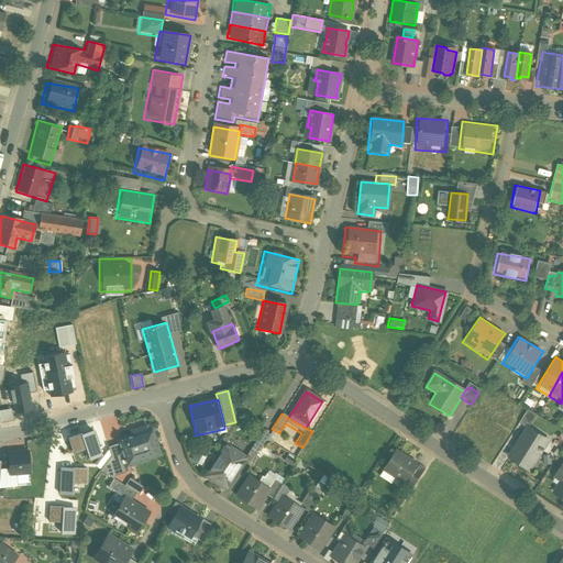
[(133,435),(118,440),(124,459),(145,452),(147,459),(159,454),(152,429),(147,431),(145,424),(144,424),(145,427),(133,431),(132,429),(131,430),(133,435)]
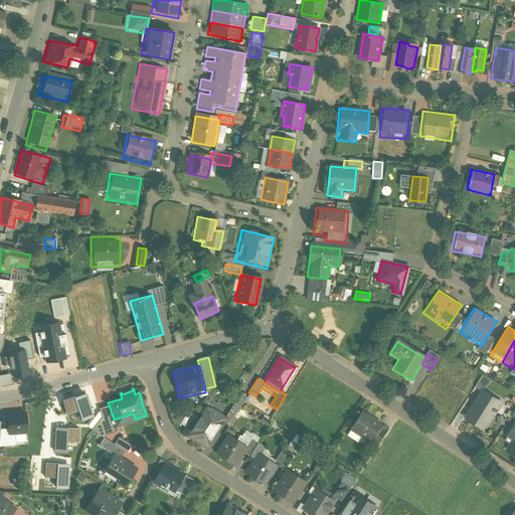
[(504,400),(483,388),(462,418),(484,434),(504,400)]
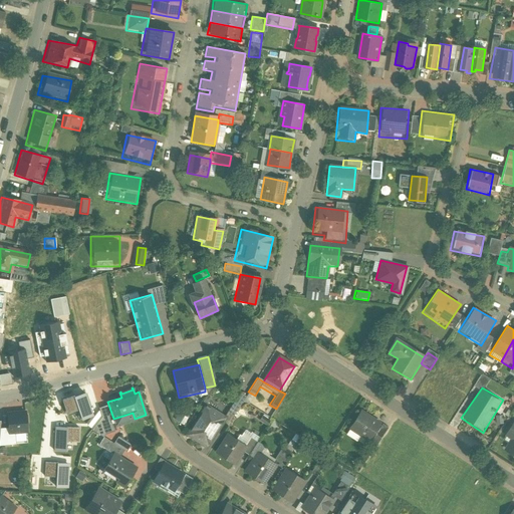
[(80,394),(60,402),(66,418),(85,411),(80,394)]
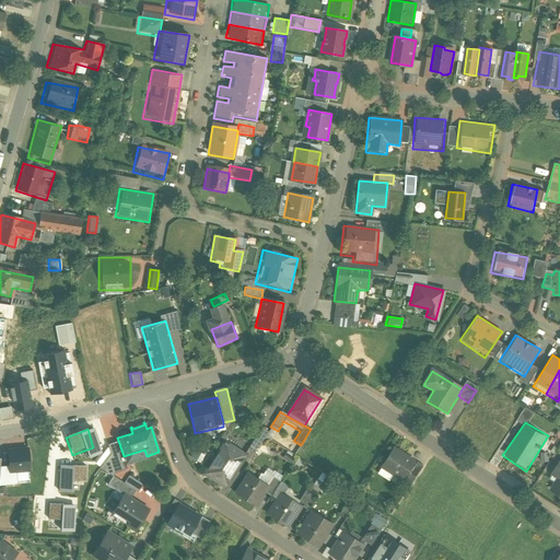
[(266,433),(260,430),(251,444),(256,447),(266,433)]
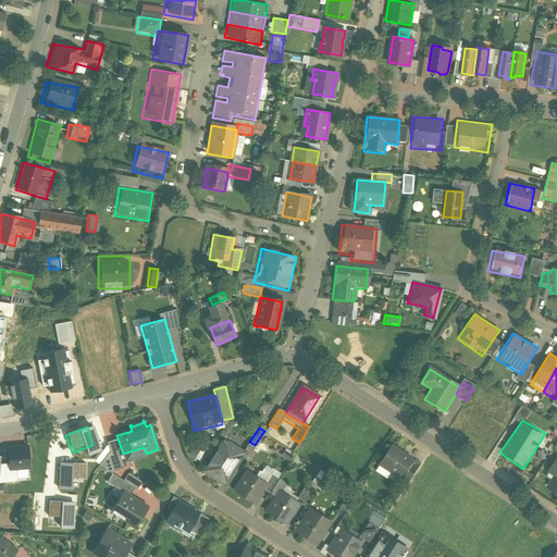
[(242,453),(222,440),(201,473),(221,485),(242,453)]
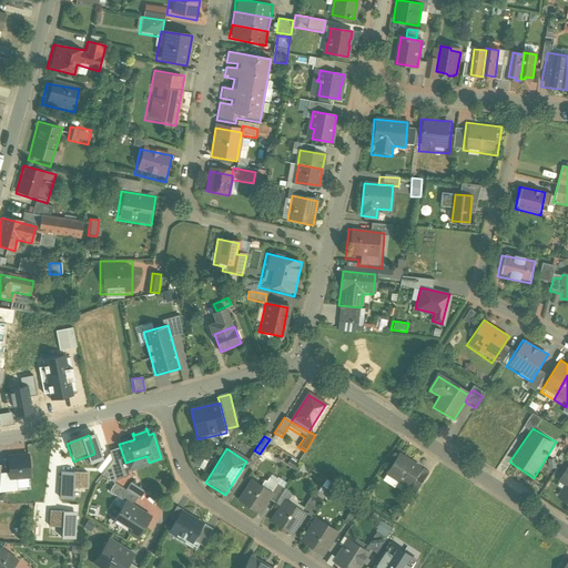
[(28,455),(9,456),(11,478),(30,476),(29,467),(30,466),(29,458),(28,458),(28,455)]
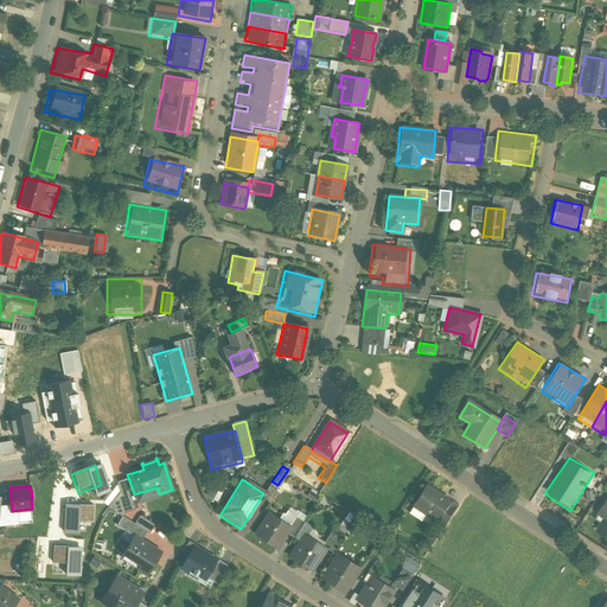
[(448,500),(426,486),(413,510),(434,523),(448,500)]
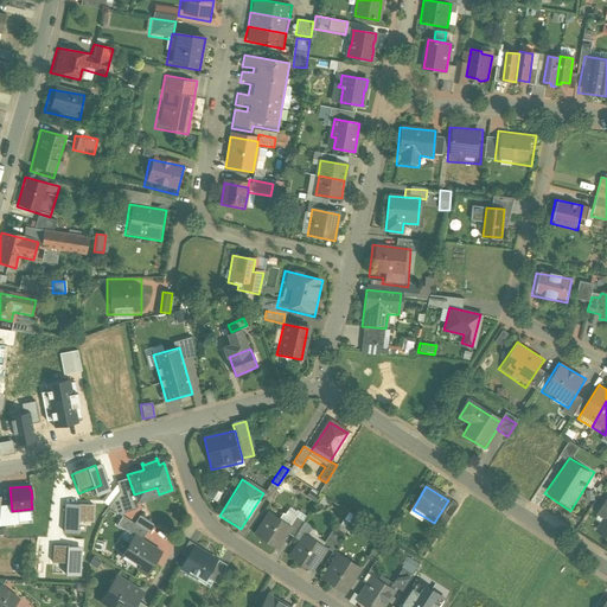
[(606,498),(596,516),(601,518),(590,536),(606,545),(606,498)]
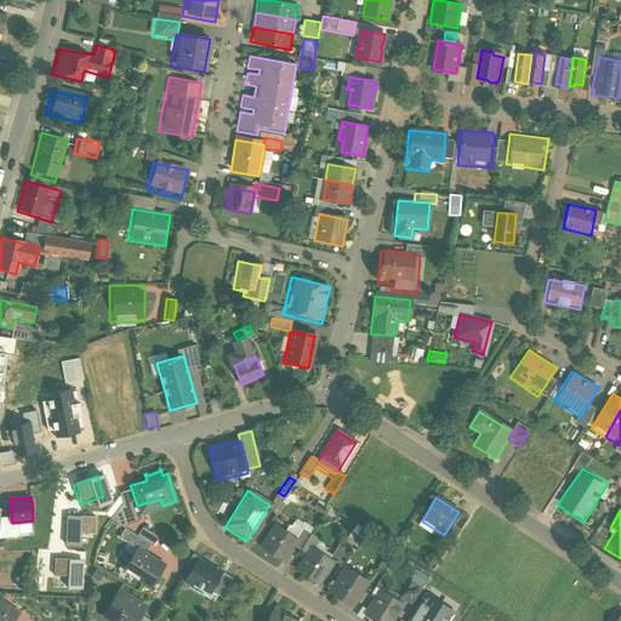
[(467,517),(459,512),(444,535),(453,540),(467,517)]
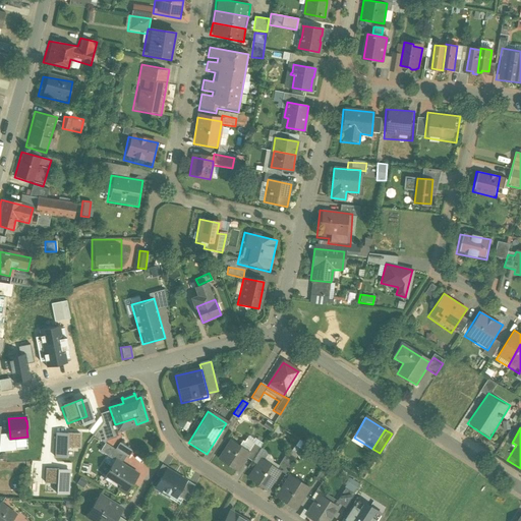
[(53,457),(66,457),(66,447),(80,448),(81,432),(54,431),(53,457)]
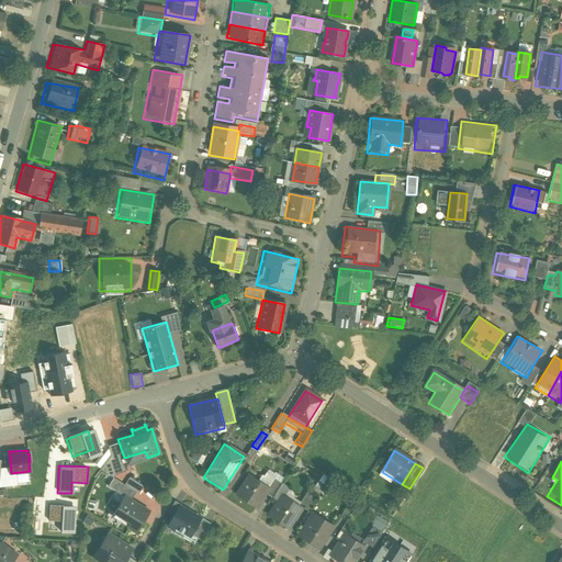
[(30,484),(30,474),(20,474),(20,484),(30,484)]
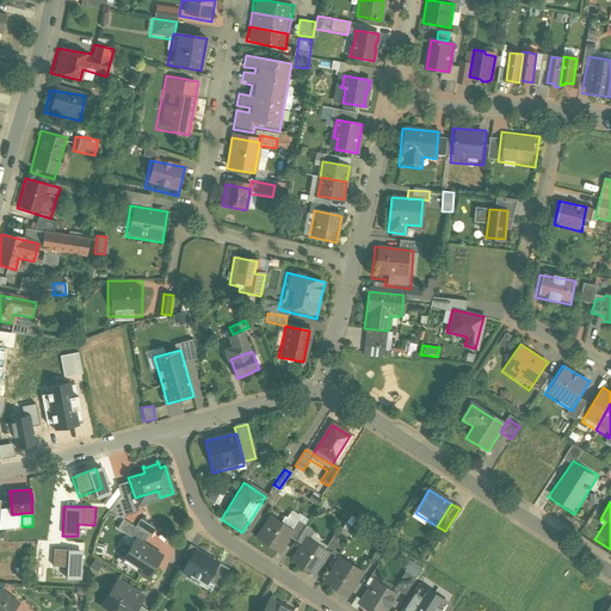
[(290,531),(269,518),(255,539),(277,553),(290,531)]
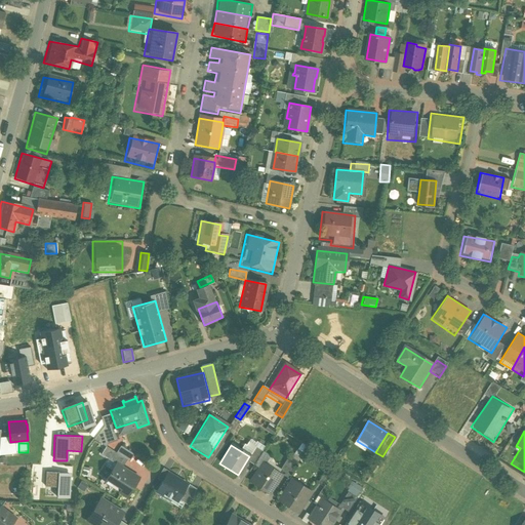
[(290,457),(281,472),(287,476),(296,462),(290,457)]
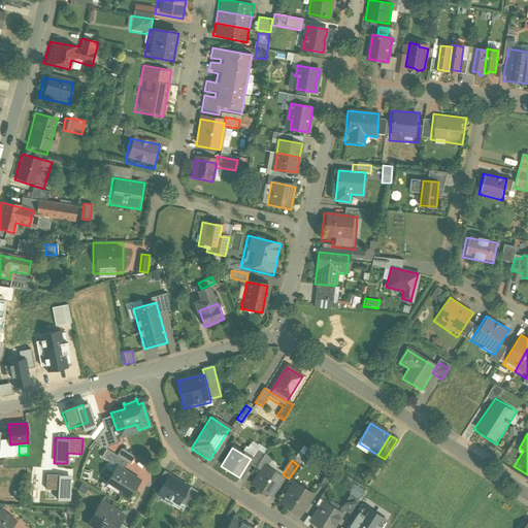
[(141,481),(112,465),(101,484),(120,494),(117,498),(127,504),(141,481)]
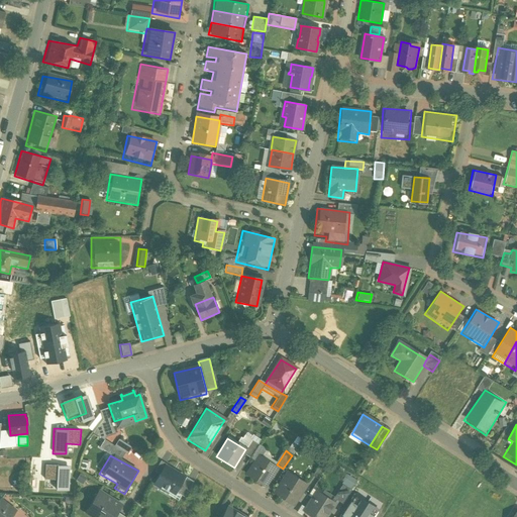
[(276,469),(257,457),(246,475),(265,487),(276,469)]
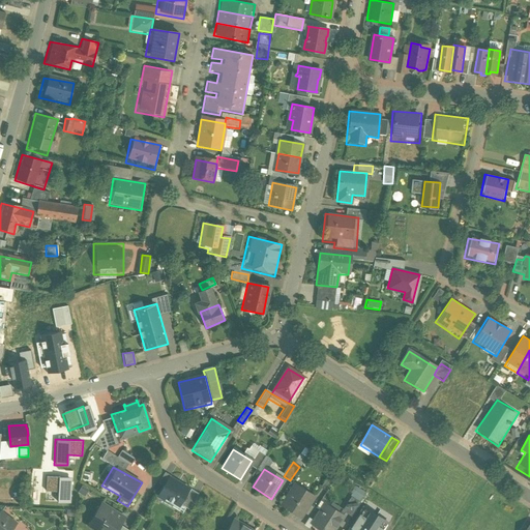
[(55,502),(70,502),(71,477),(45,476),(45,490),(55,491),(55,502)]
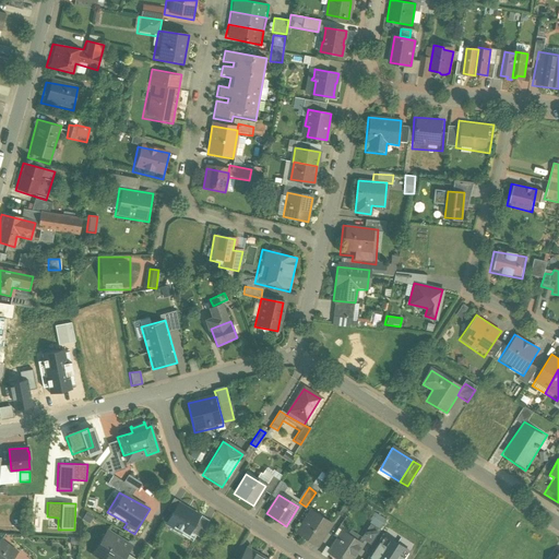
[(200,516),(178,503),(165,525),(171,530),(174,525),(190,535),(191,532),(200,516)]
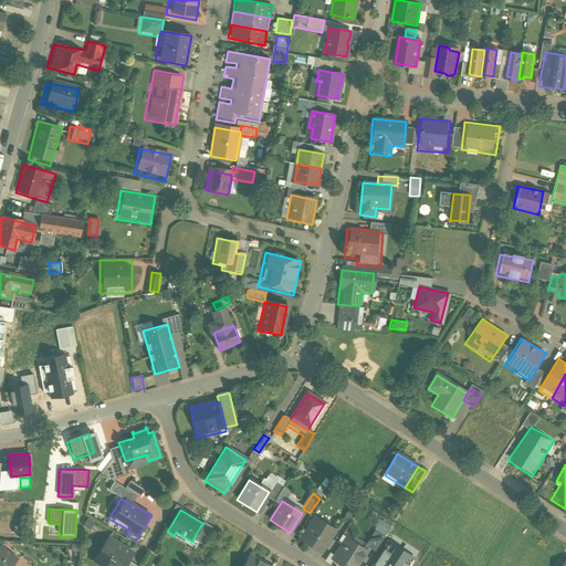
[(334,532),(313,519),(299,541),(320,554),(334,532)]
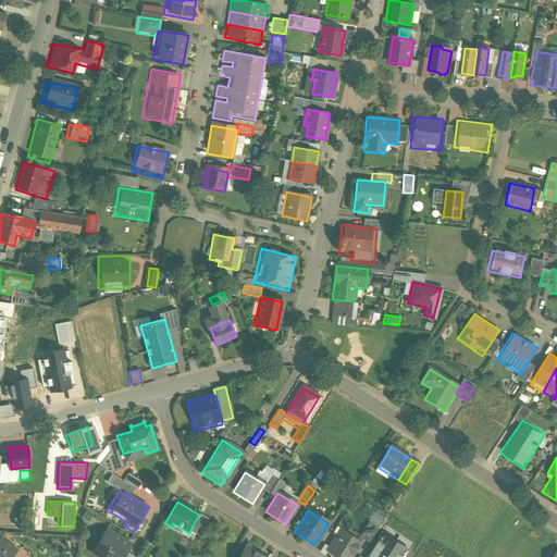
[(208,519),(199,515),(190,530),(199,535),(208,519)]
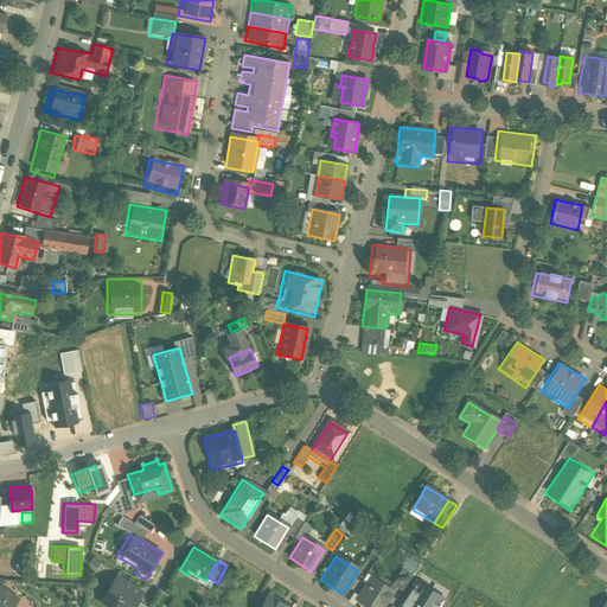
[(409,576),(403,572),(393,586),(400,590),(409,576)]
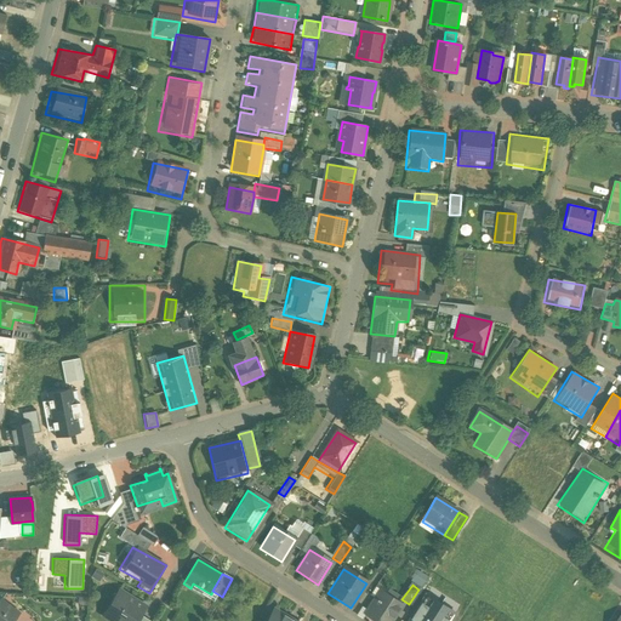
[(391,620),(402,605),(379,591),(363,614),(374,620),(391,620)]
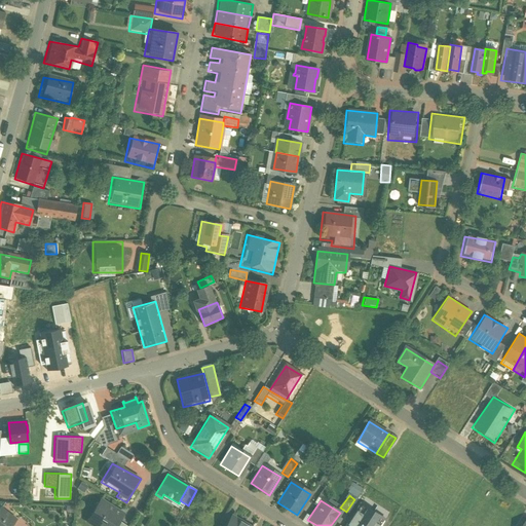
[(120,516),(98,502),(84,524),(88,525),(113,525),(116,521),(120,516)]
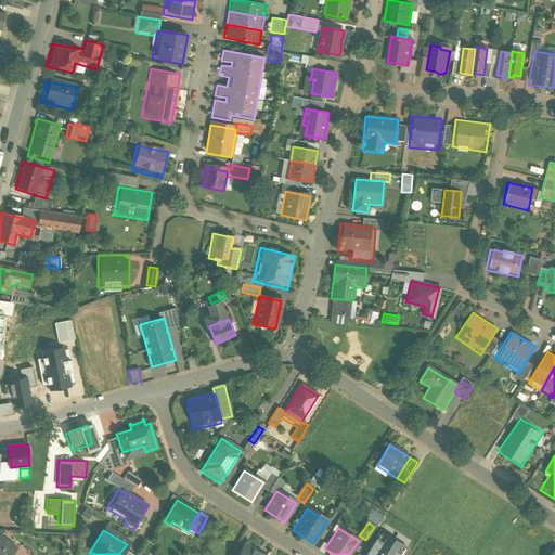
[(402,554),(407,549),(382,532),(366,554),(402,554)]
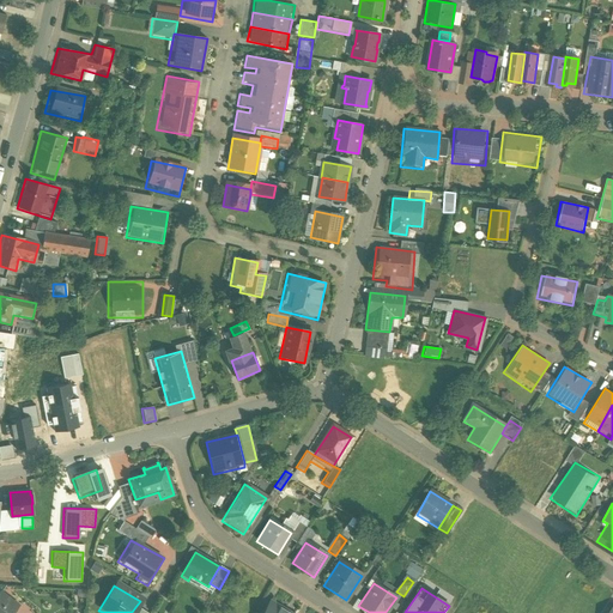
[(0,596),(0,612),(11,612),(14,608),(0,596)]
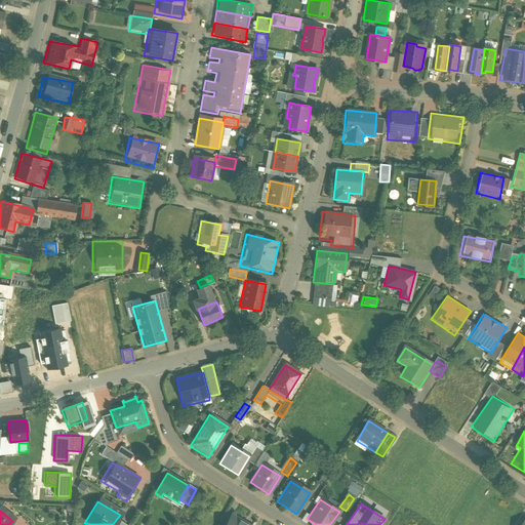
[(247,524),(232,515),(225,524),(247,524)]
